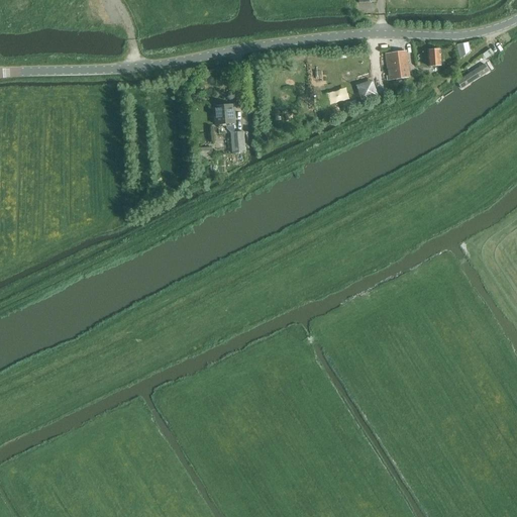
[(456,45),(459,60),(467,55),(464,43),(456,45)]
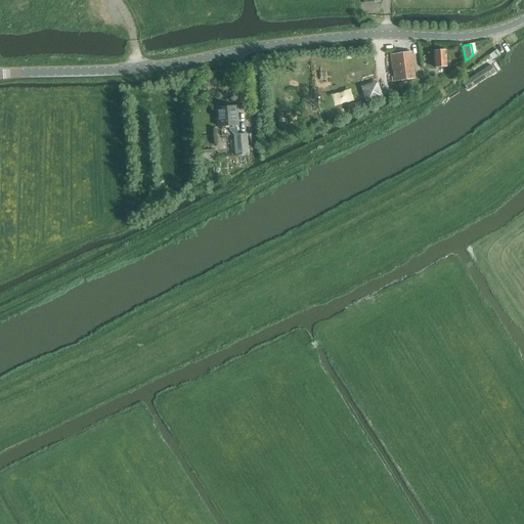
[(493,58),(499,54),(496,49),(490,54),(493,58)]
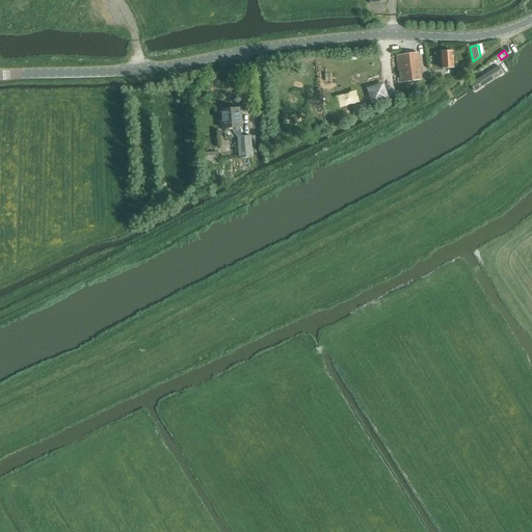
[(453,51),(440,52),(441,70),(454,69),(453,51)]
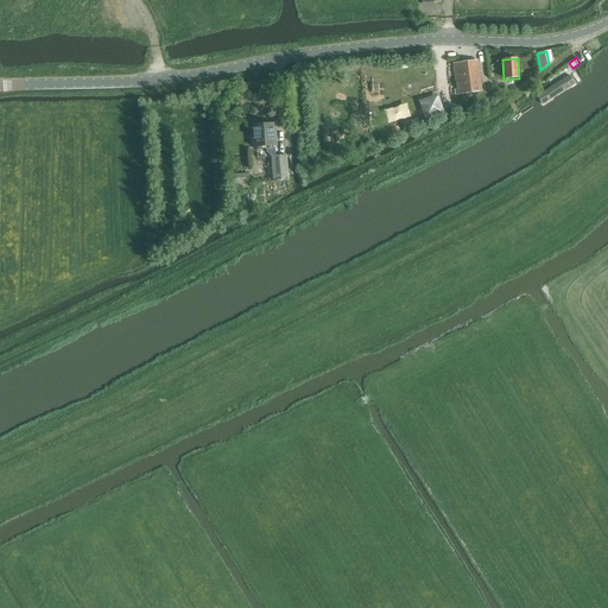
[(454,64),(457,95),(481,93),(477,61),(454,64)]
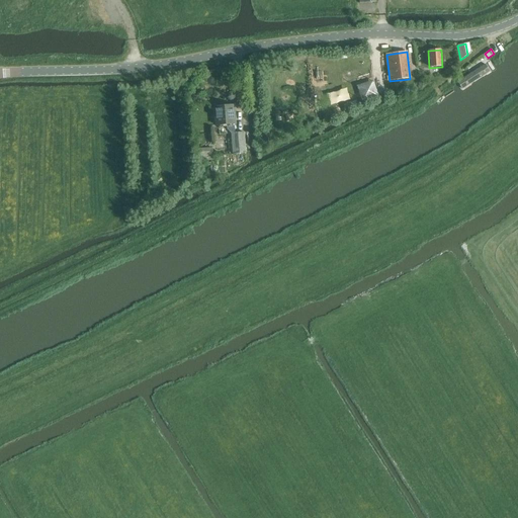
[(486,64),(457,82),(462,89),(490,71),(486,64)]
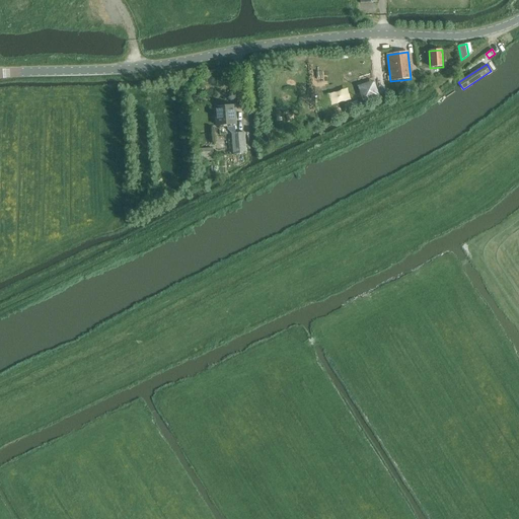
[(374,79),(358,85),(364,101),(380,96),(374,79)]
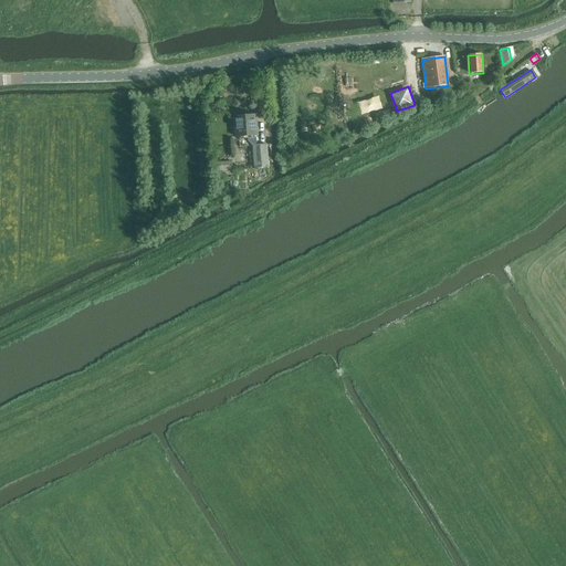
[(257,115),(232,117),(234,138),(258,136),(257,115)]
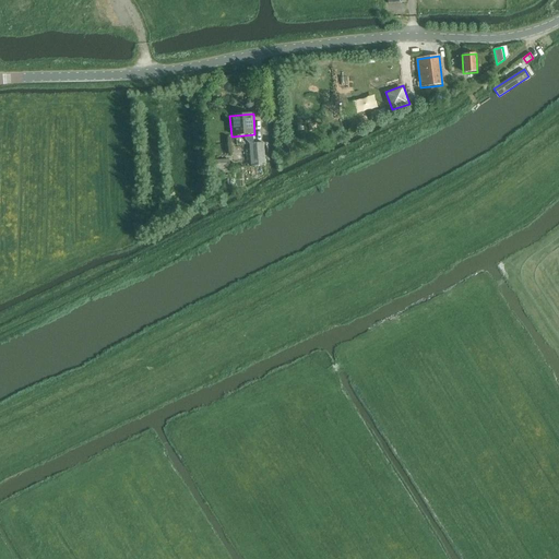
[(263,143),(249,144),(250,167),(265,166),(263,143)]
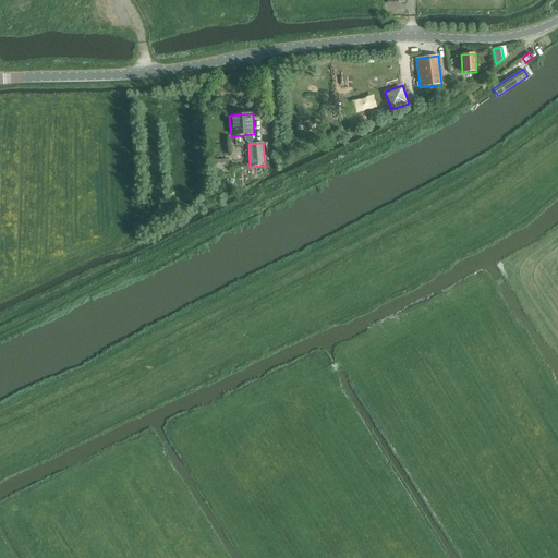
[(229,168),(228,159),(213,160),(214,169),(229,168)]
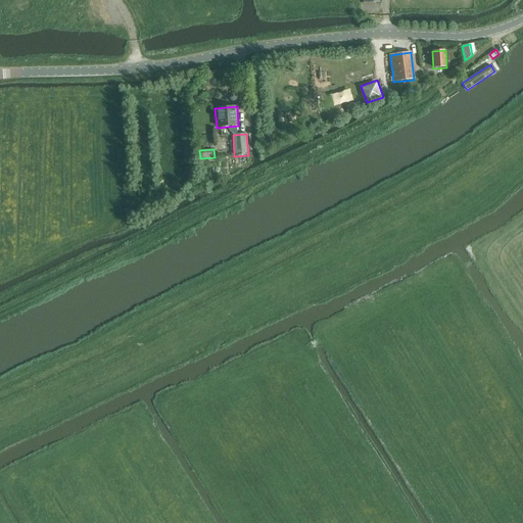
[(235,157),(235,164),(245,164),(244,156),(235,157)]
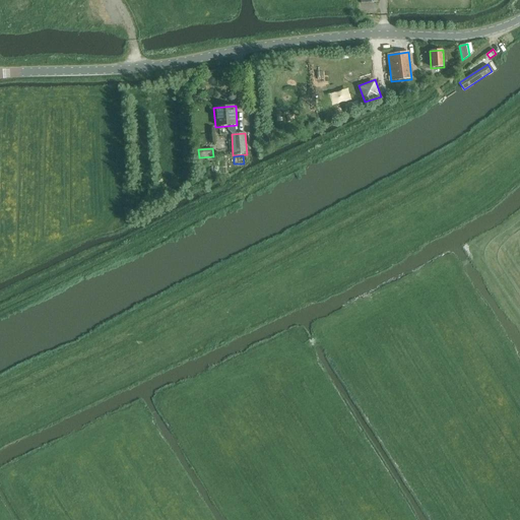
All buildings are outlined.
